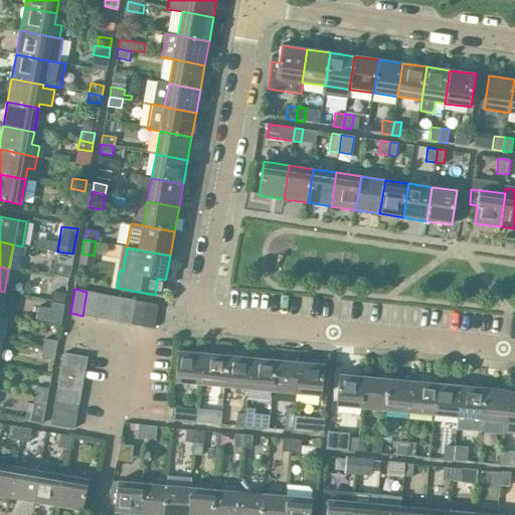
[(53,292),(51,301),(63,303),(65,294),(53,292)]
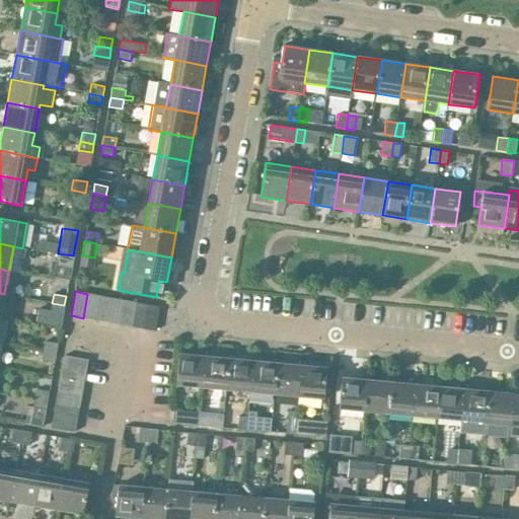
[(83,318),(94,320),(99,296),(87,294),(83,318)]
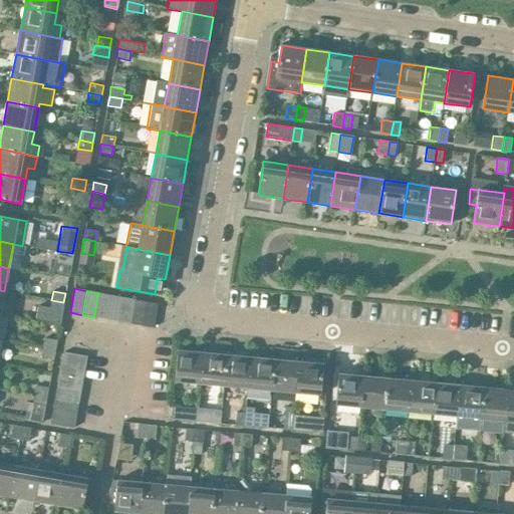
[(93,317),(105,319),(110,295),(98,293),(93,317)]
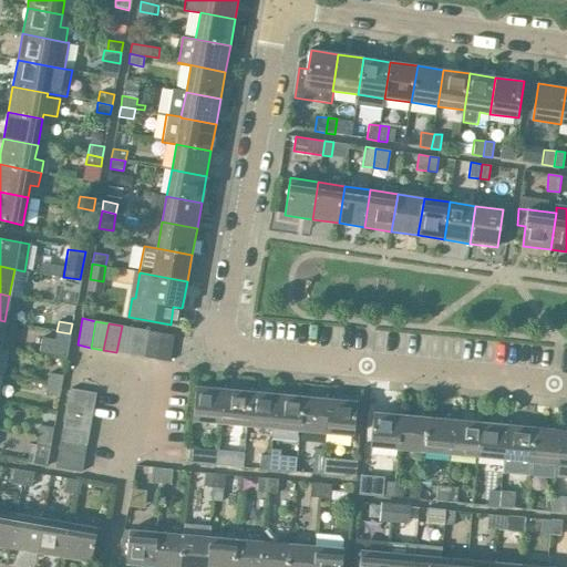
[(116,352),(130,354),(135,328),(122,326),(116,352)]
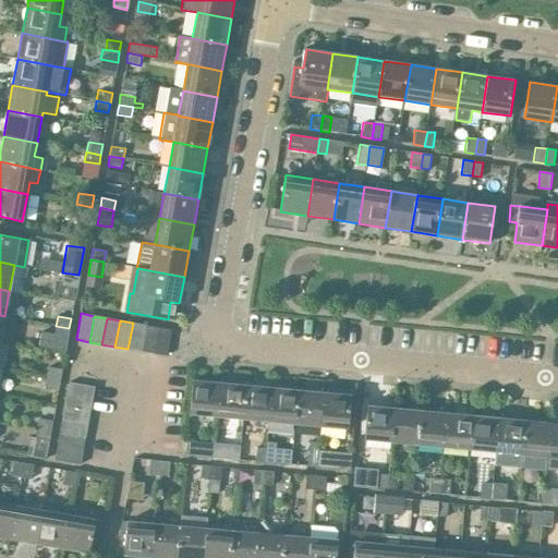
[(128,349),(141,351),(146,325),(133,323),(128,349)]
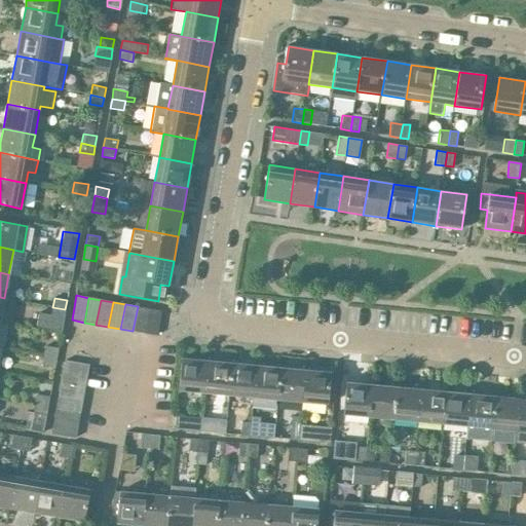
[(133,331),(145,334),(150,309),(138,306),(133,331)]
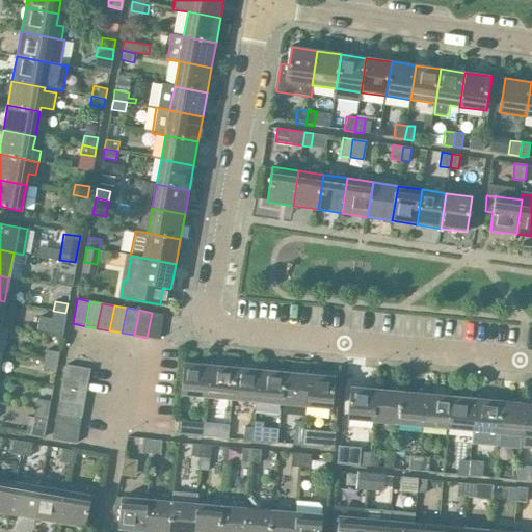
[(65,313),(53,311),(51,320),(40,317),(37,330),(62,335),(65,313)]
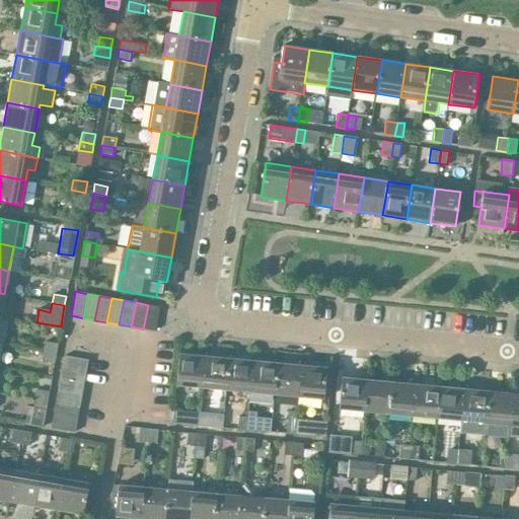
[(148,305),(143,329),(155,331),(160,307),(148,305)]
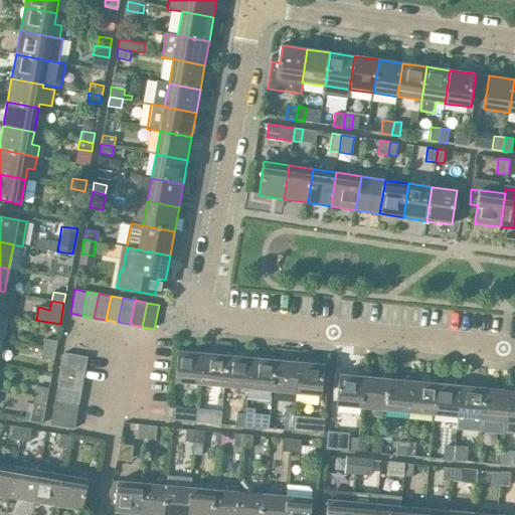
[(42,348),(55,351),(56,341),(44,339),(42,348)]
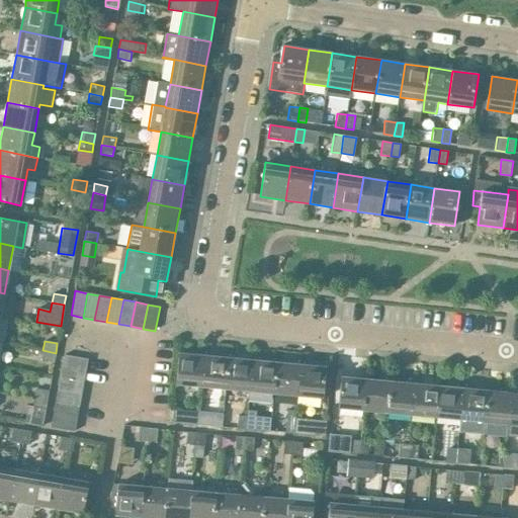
[(54,360),(56,353),(42,350),(41,358),(54,360)]
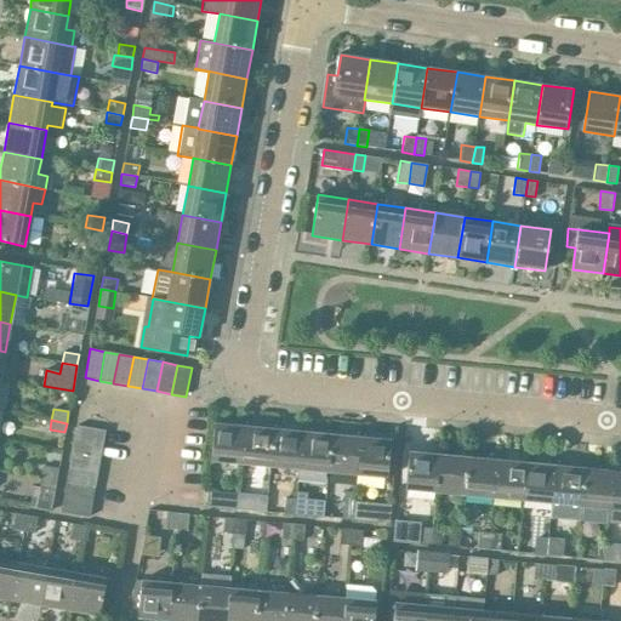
[(210,462),(240,465),(244,427),(212,423),(210,462)]
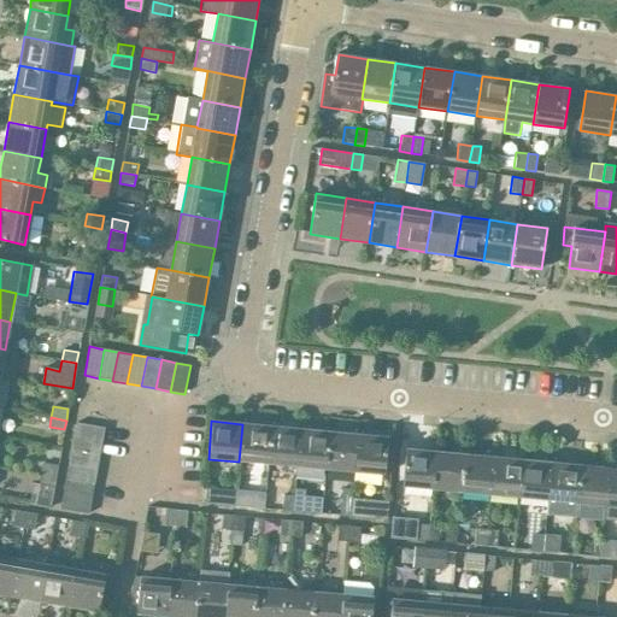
[(76,423),(72,438),(101,444),(104,428),(76,423)]
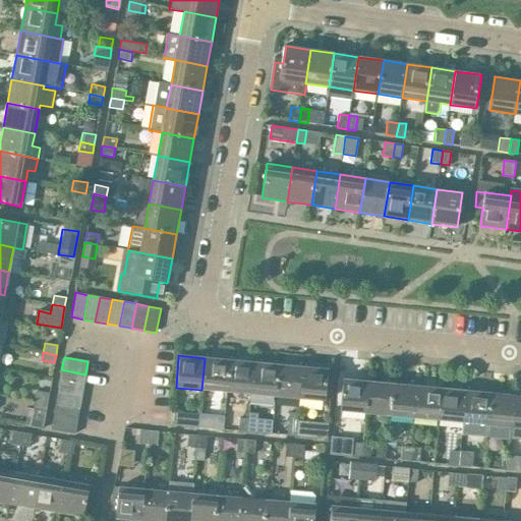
[(201,390),(226,392),(229,360),(205,358),(201,390)]
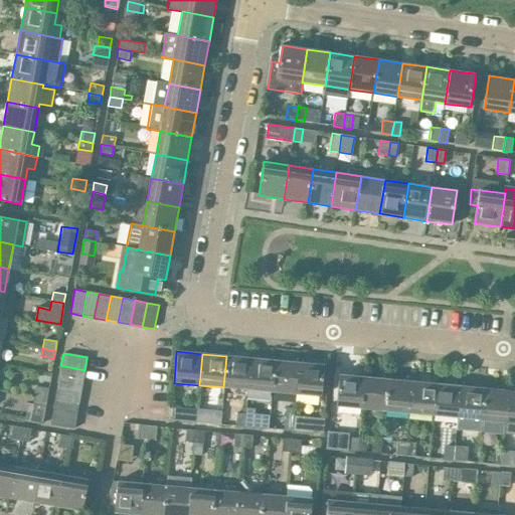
[(223,387),(247,390),(250,358),(226,356),(223,387)]
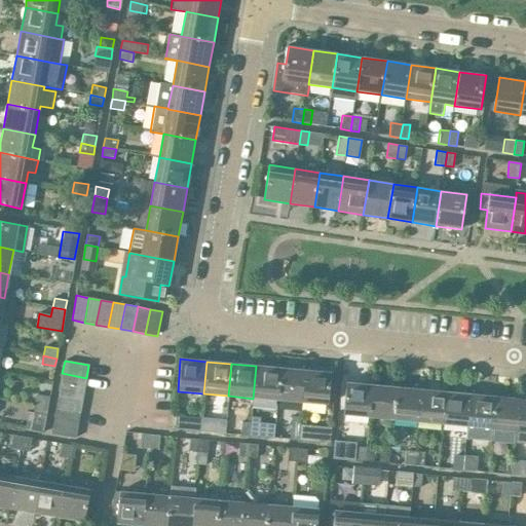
[(253,399),(276,401),(279,368),(256,366),(253,399)]
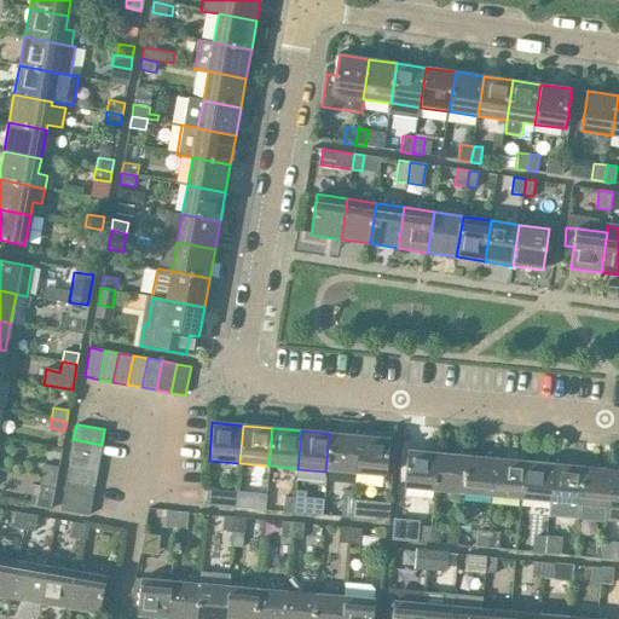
[(325,472),(354,474),(358,435),(329,433),(325,472)]
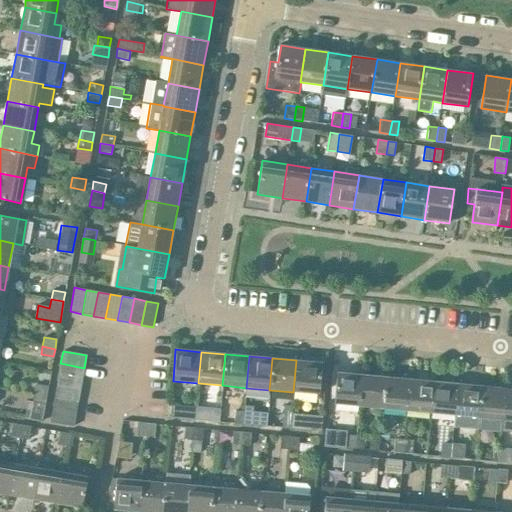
[(296,360),(293,392),(319,394),(321,362),(296,360)]
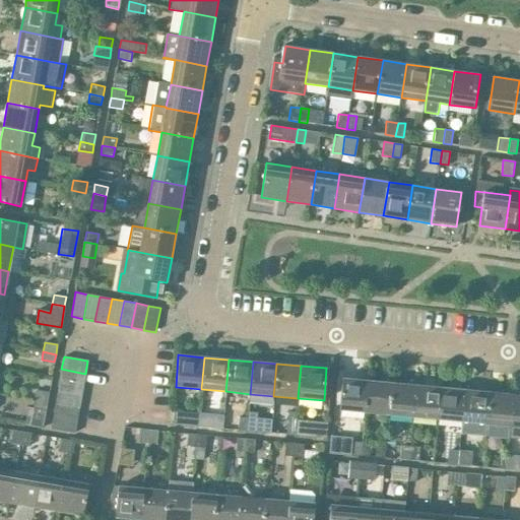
[(82,385),(85,374),(61,369),(59,380),(82,385)]
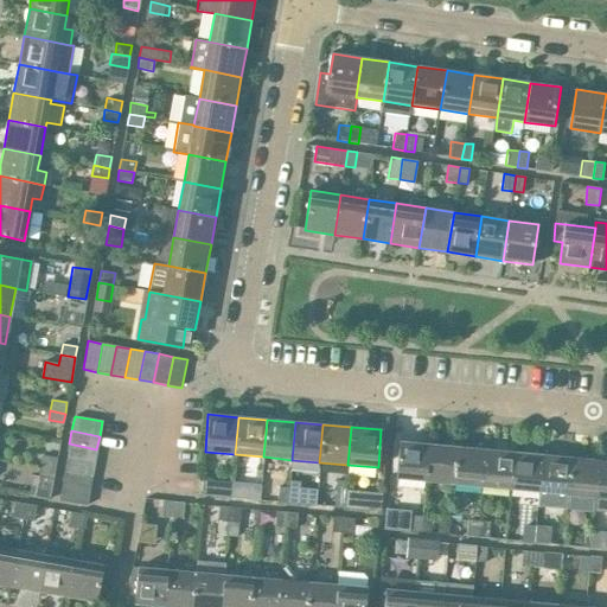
[(396,480),(426,483),(429,445),(400,441),(396,480)]
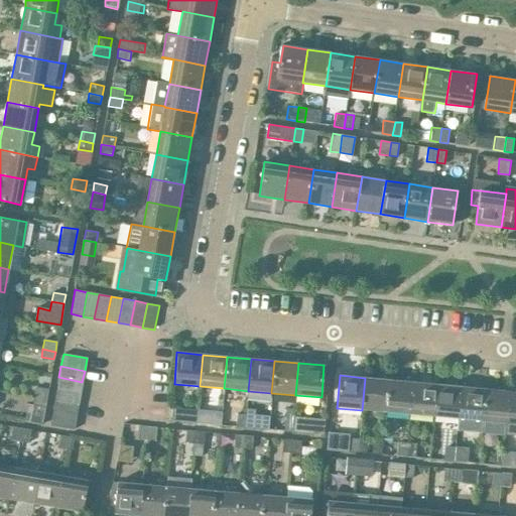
[(58,377),(56,389),(80,394),(82,382),(58,377)]
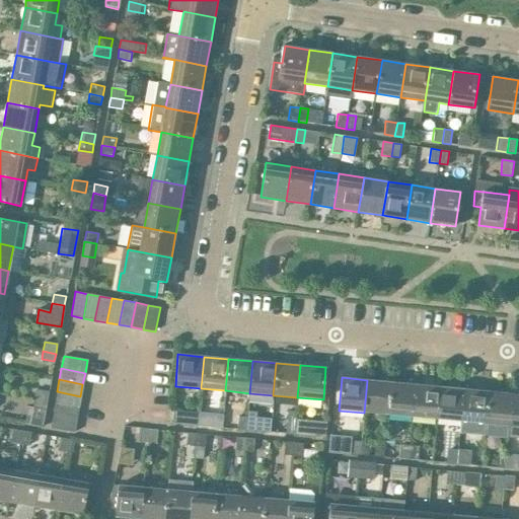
[(364,413),(388,415),(391,382),(367,380),(364,413)]
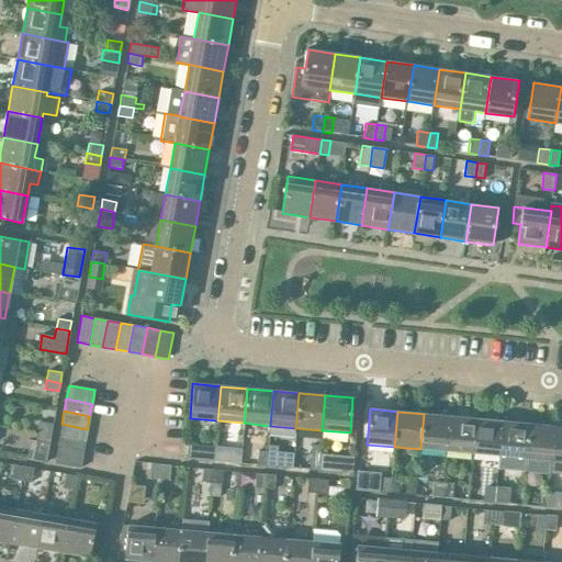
[(420,449),(447,452),(450,416),(424,414),(420,449)]
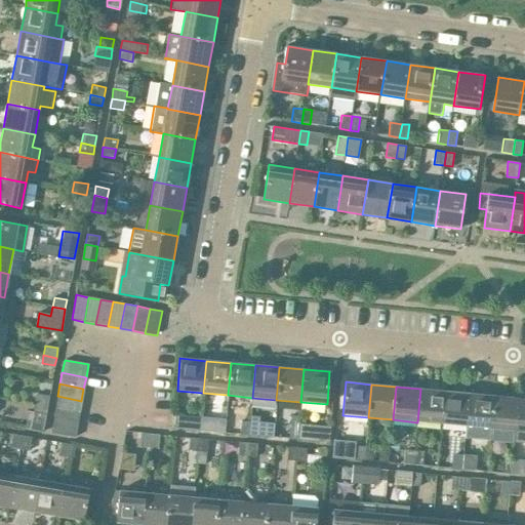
[(417,422),(442,425),(445,391),(420,389),(417,422)]
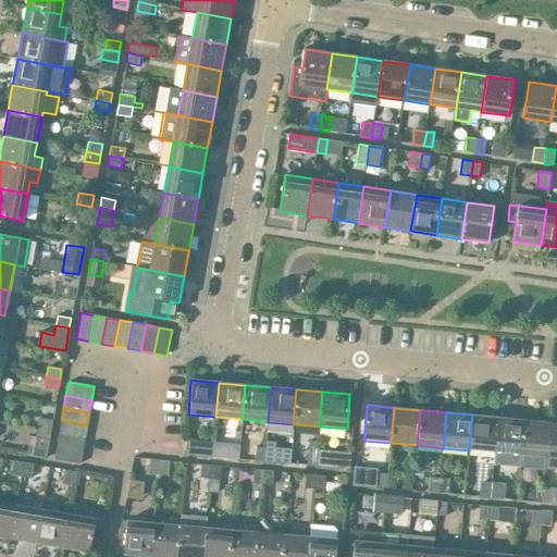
[(469,450),(494,453),(498,418),(472,415),(469,450)]
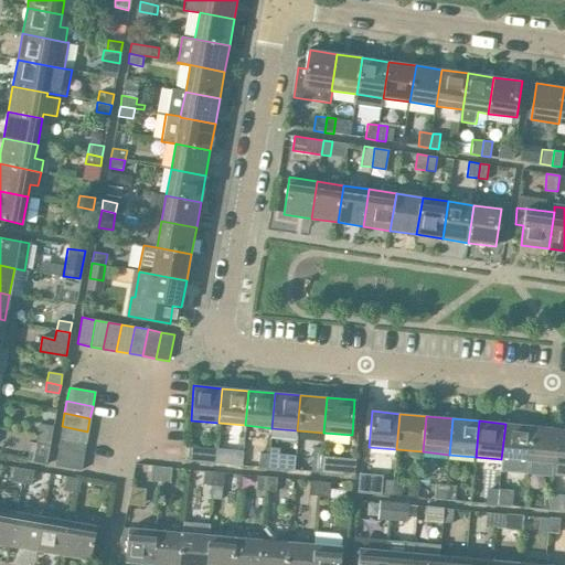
[(39,424),(38,434),(51,437),(53,426),(39,424)]
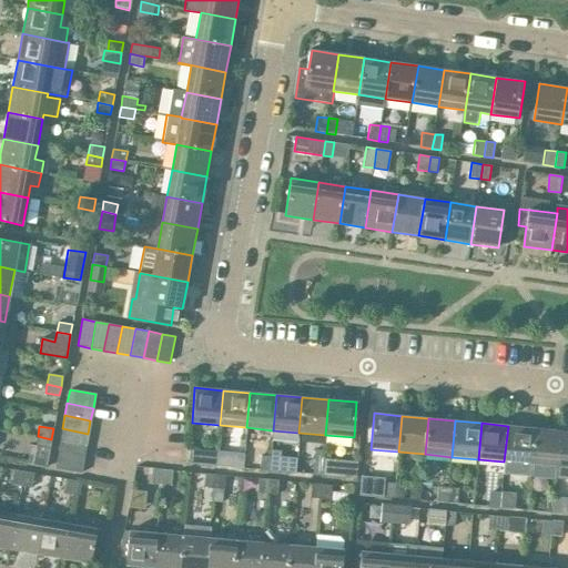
[(504,462),(503,474),(529,476),(530,464),(534,428),(508,426),(504,462)]
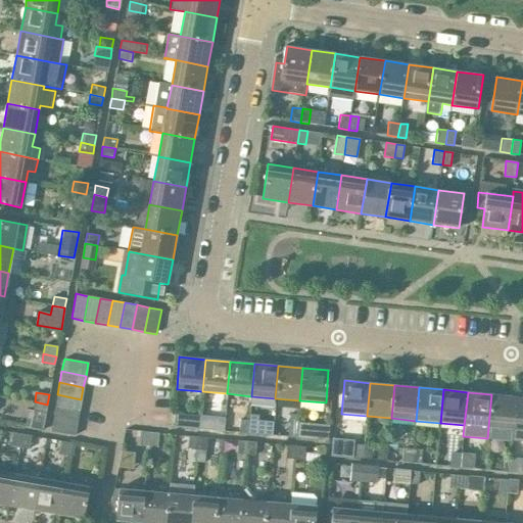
[(57,394),(54,407),(79,412),(81,399),(57,394)]
